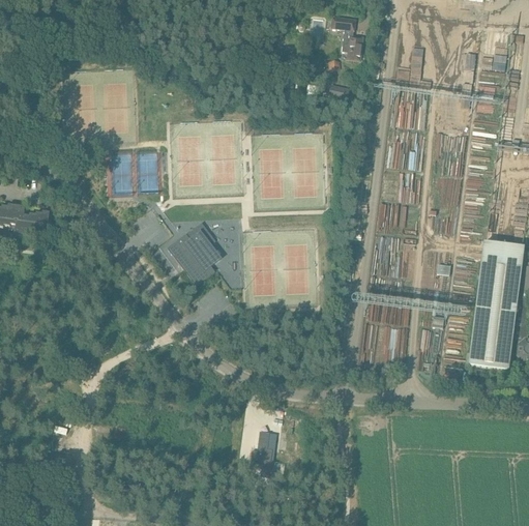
[(333,16),(332,26),(345,28),(343,50),(349,51),(349,57),(360,59),(363,36),(354,35),(356,19),(333,16)]
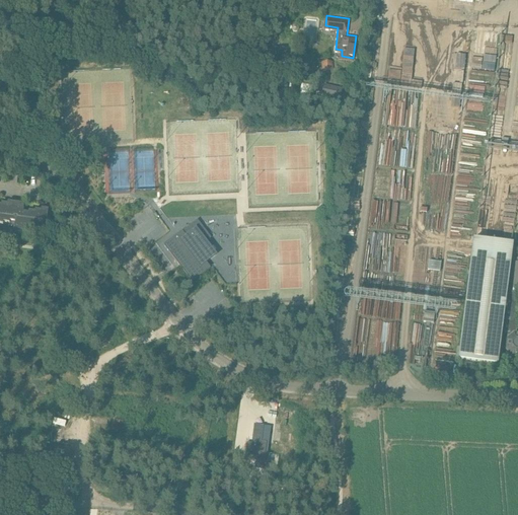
[(293,23),(292,27),(294,29),(298,30),(300,28),(301,24),(299,22),(295,21),(293,23)]
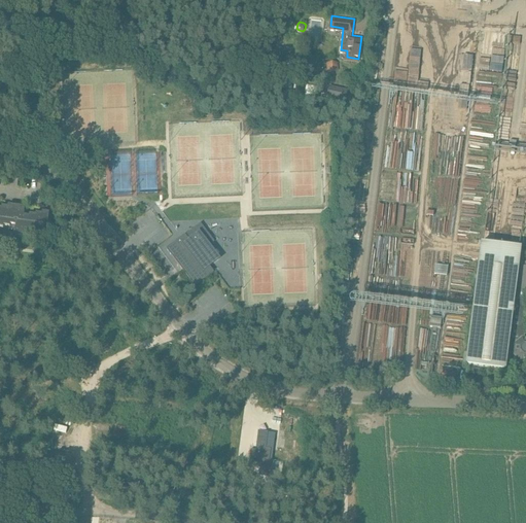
[(339,68),(339,60),(336,60),(326,60),(326,68),(335,68),(339,68)]
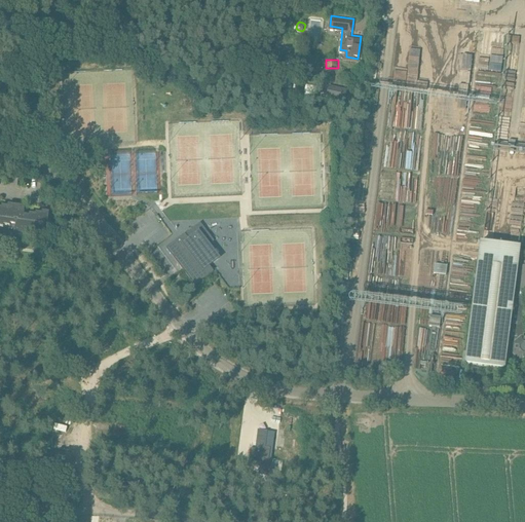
[(397,73),(396,81),(405,83),(407,75),(397,73)]
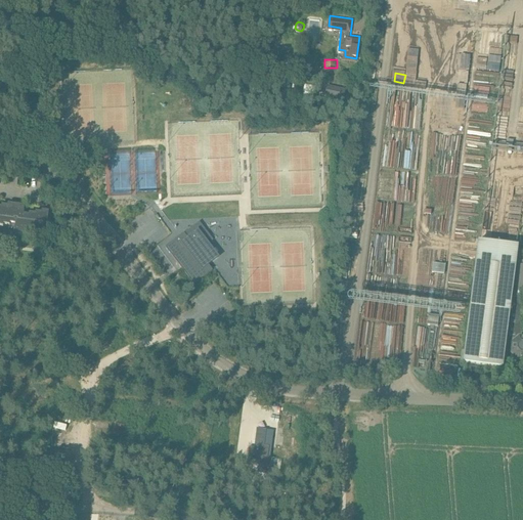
[(329,83),(327,93),(343,96),(345,86),(329,83)]
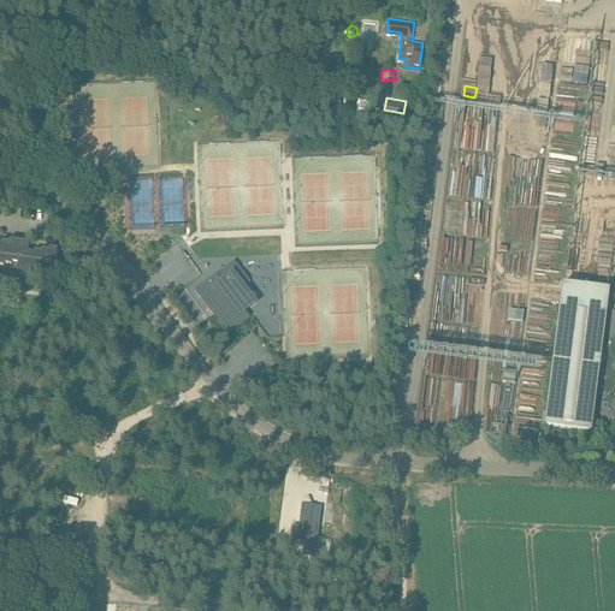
[(35,205),(33,227),(47,230),(49,207),(35,205)]
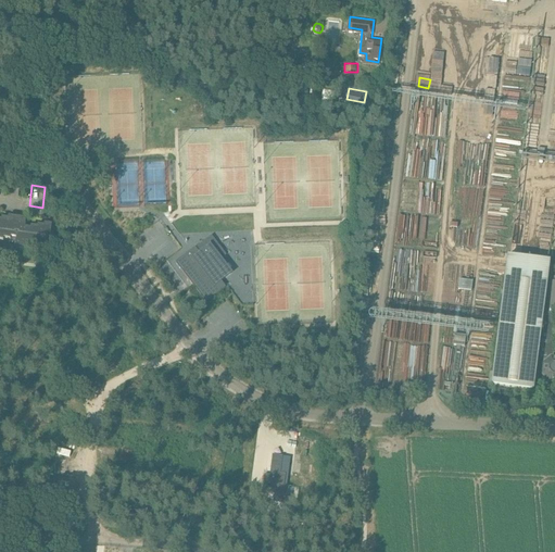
[(0,236),(4,237),(4,235),(11,236),(12,234),(17,235),(16,245),(27,247),(27,245),(34,246),(35,243),(41,245),(41,242),(48,243),(49,235),(51,235),(53,221),(46,220),(46,222),(39,222),(38,224),(33,223),(32,225),(26,224),(27,215),(10,213),(9,215),(2,214),(2,216),(0,215),(0,236)]
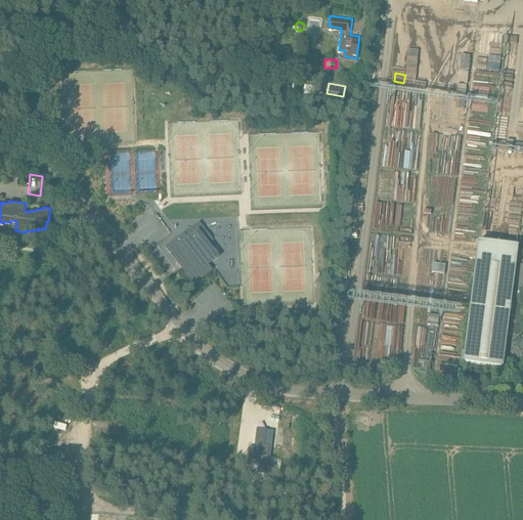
[(185,229),(166,244),(194,282),(214,267),(209,260),(217,254),(199,229),(190,236),(185,229)]
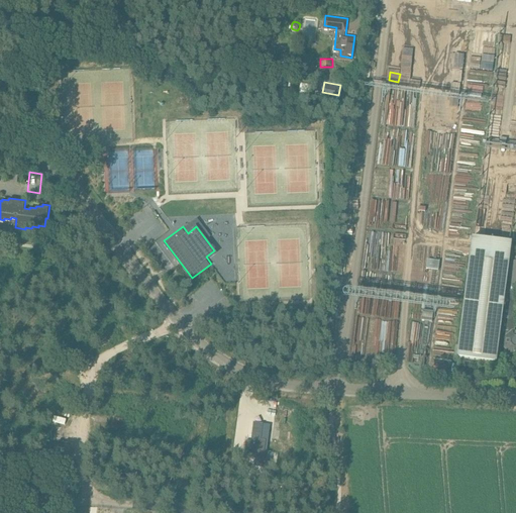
[(515,241),(512,240),(473,235),(458,345),(457,355),(497,361),(500,332),(504,303),(509,304),(508,327),(506,328),(505,333),(504,334),(504,344),(510,352),(515,352),(515,327),(515,241)]
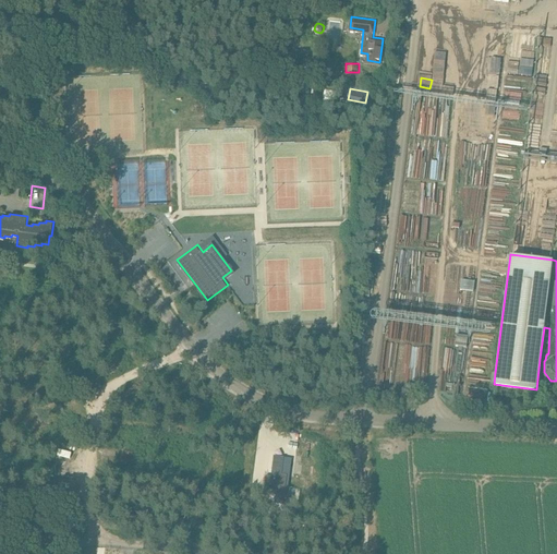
[(277,482),(286,483),(288,472),(282,471),(285,454),(283,457),(274,455),(271,473),(266,472),(264,491),(276,493),(277,482)]
